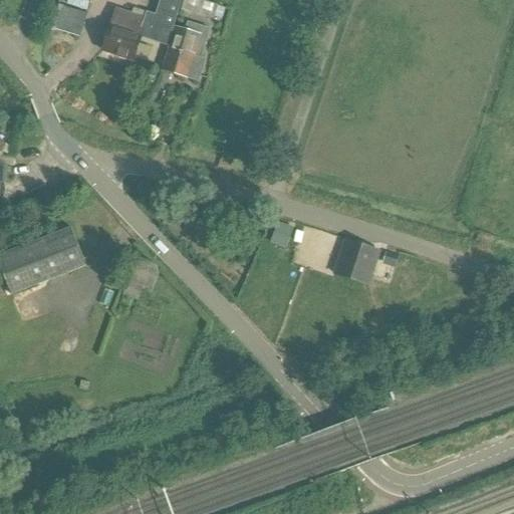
[(90,0),(68,0),(67,5),(87,12),(90,0)]
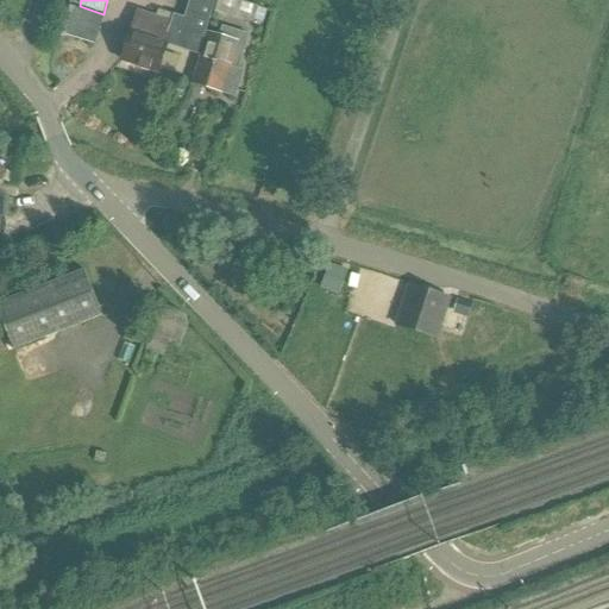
[(121,61),(158,73),(167,46),(196,55),(214,0),(190,0),(184,20),(175,18),(173,24),(142,13),(140,18),(136,17),(121,61)]
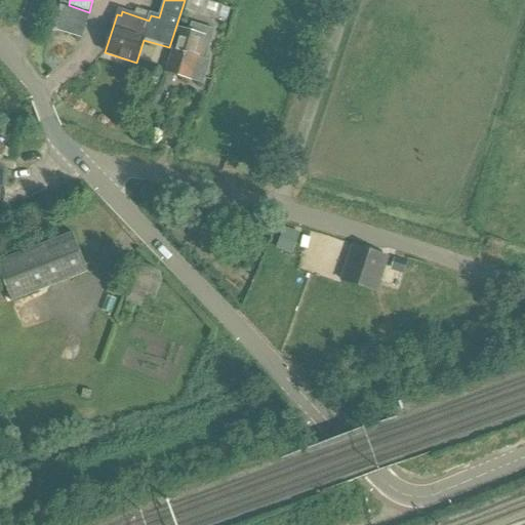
[(227,21),(230,8),(224,7),(224,6),(199,0),(189,0),(187,10),(220,19),(220,18),(227,21)]
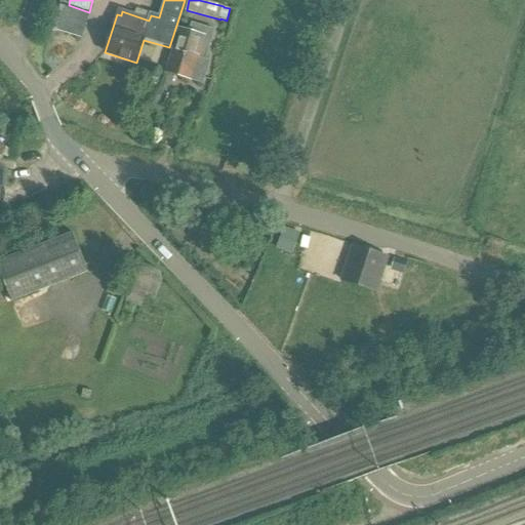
[(52,30),(81,39),(89,15),(61,6),(52,30)]
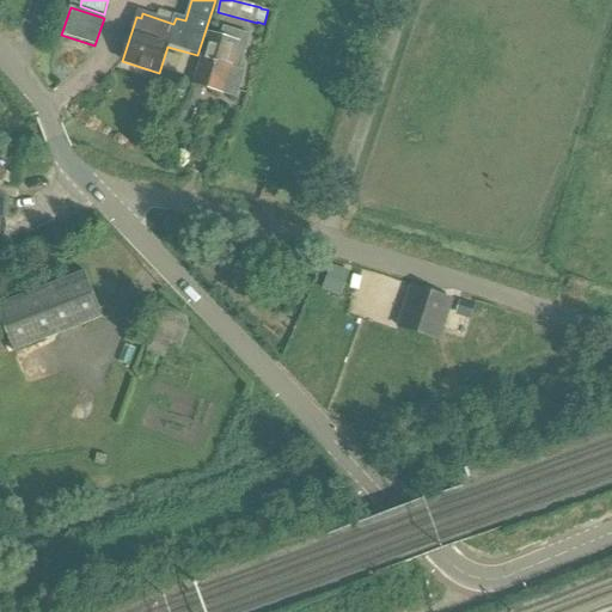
[(208,35),(201,60),(239,71),(249,36),(224,28),(220,38),(208,35)]
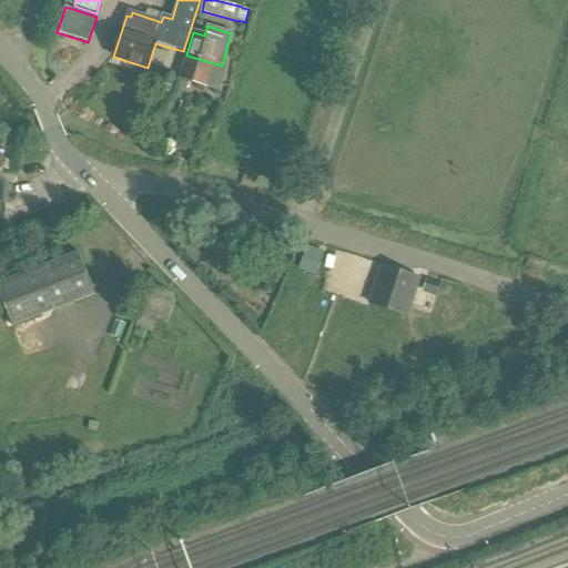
[(222,66),(186,56),(180,78),(179,78),(179,79),(220,91),(226,68),(222,66)]
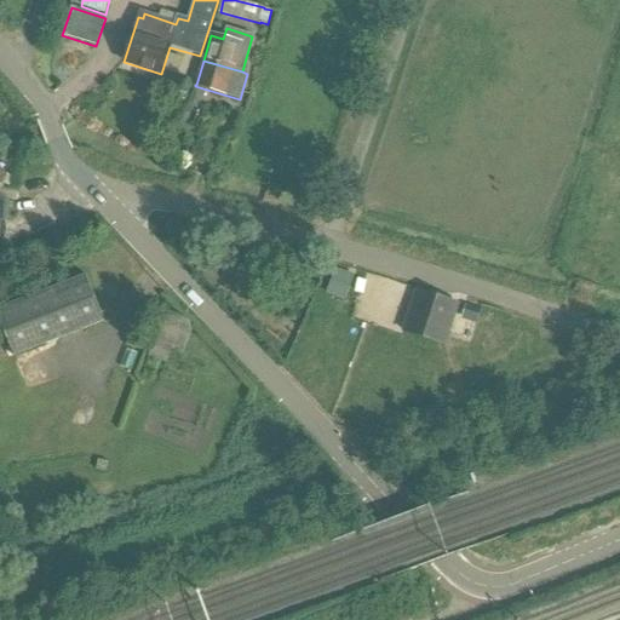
[(0,309),(0,322),(13,357),(104,322),(86,276),(0,309)]
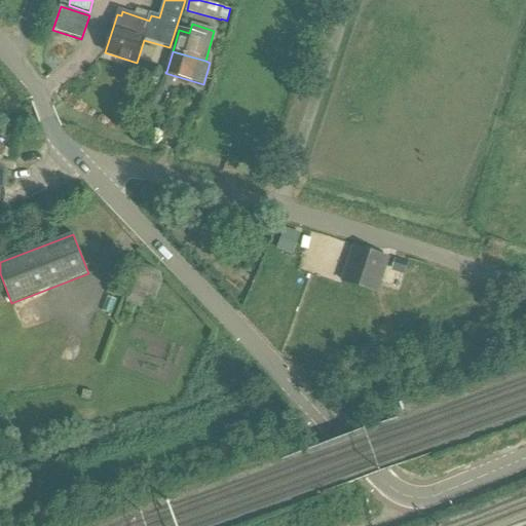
[(353,247),(342,280),(375,292),(386,258),(353,247)]
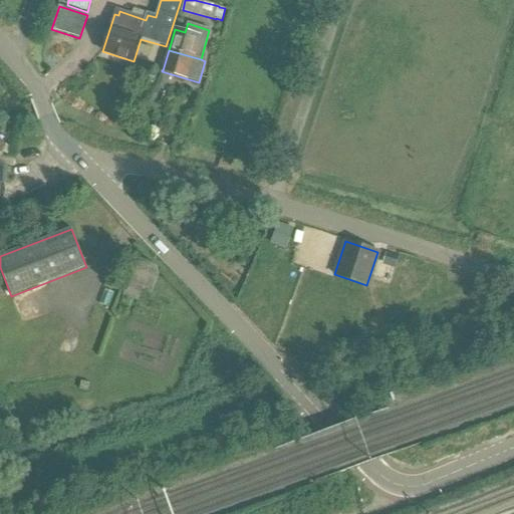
[(136,258),(122,296),(137,301),(141,290),(151,294),(161,267),(136,258)]
